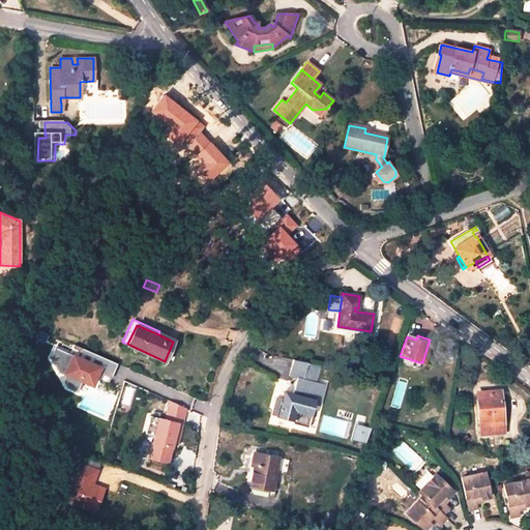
[(96,354),(81,347),(80,350),(77,356),(55,347),(50,358),(58,372),(63,375),(62,378),(78,384),(79,380),(82,381),(92,385),(94,380),(97,372),(102,374),(111,378),(117,363),(96,354)]
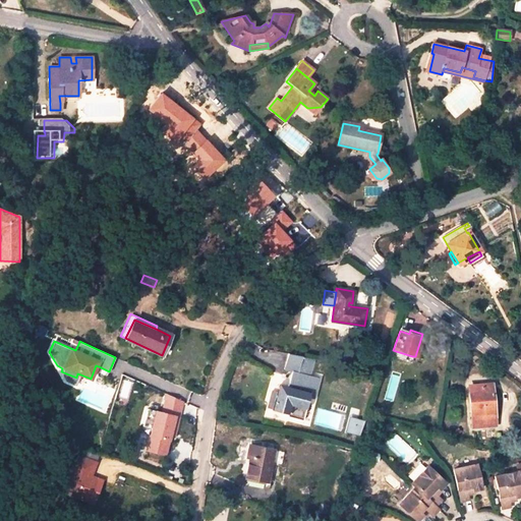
[(394,357),(410,361),(412,356),(396,351),(394,357)]
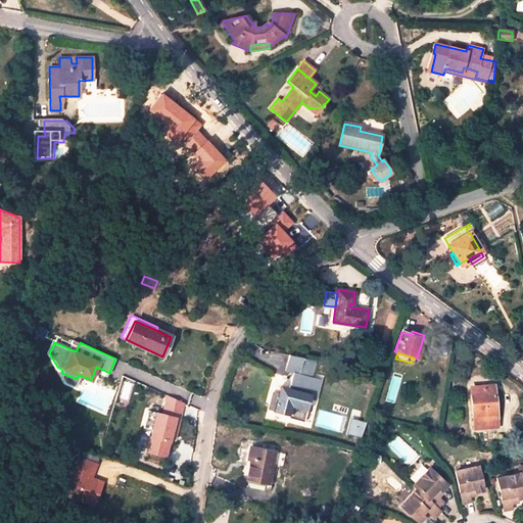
[(310,359),(288,354),(284,370),(304,375),(310,359)]
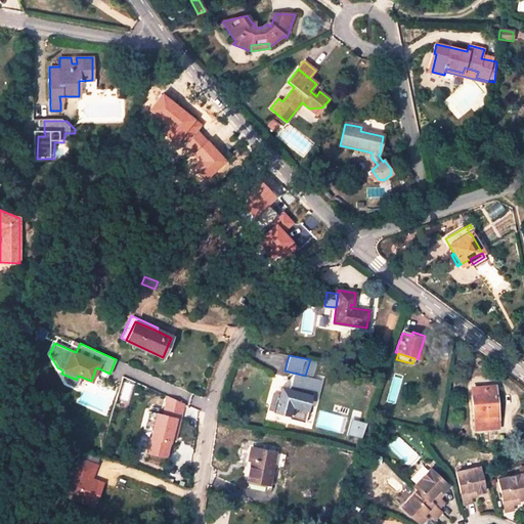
[(310,377),(314,360),(310,359),(305,376),(310,377)]
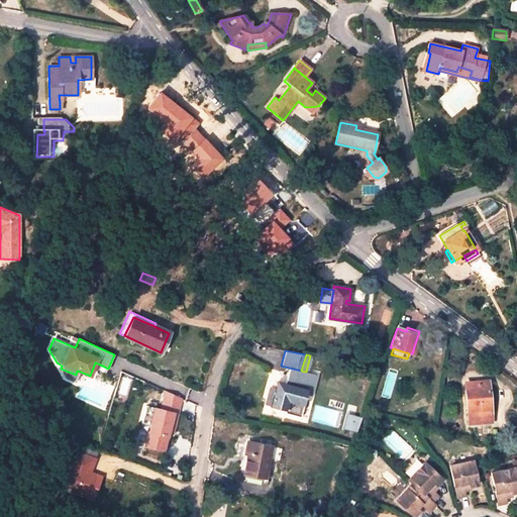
[(100,365),(95,363),(92,371),(94,372),(100,365)]
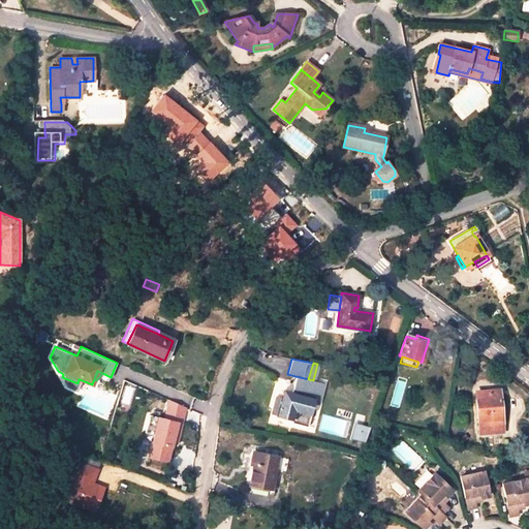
[(78,383),(62,377),(67,386),(78,391),(82,380),(79,379),(78,383)]
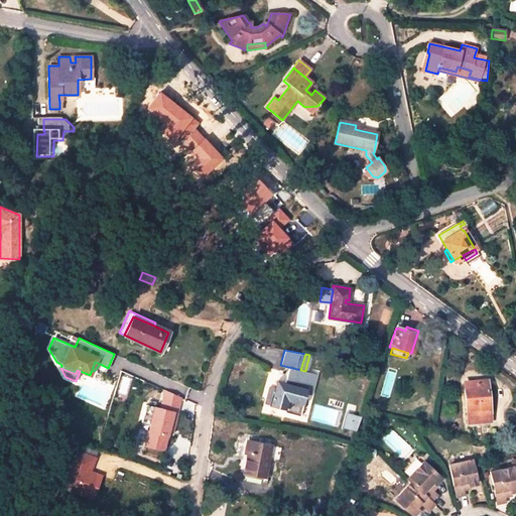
[(306,388),(276,380),(274,387),(269,386),(266,397),(271,398),(269,406),(284,410),(284,412),(299,416),(306,388)]
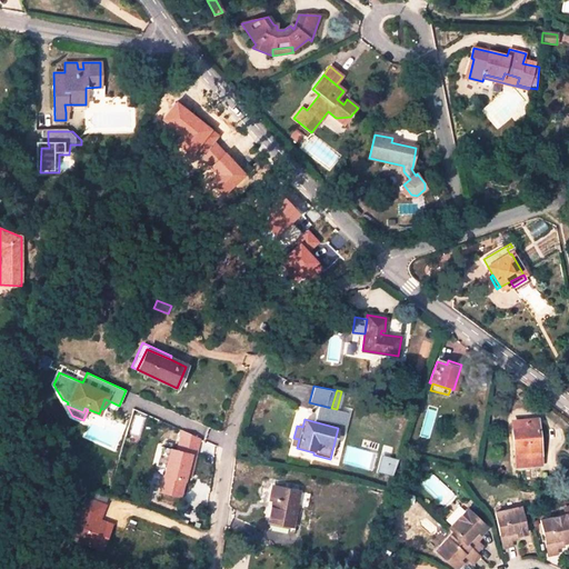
[(537,420),(516,421),(517,428),(512,429),(516,465),(540,462),(539,442),(543,442),(542,430),(538,431),(537,420)]
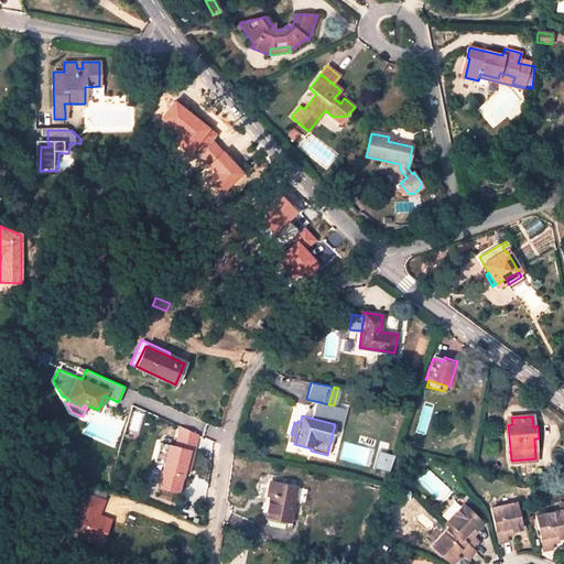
[(190,467),(198,433),(181,426),(176,446),(160,442),(156,453),(166,455),(164,463),(159,487),(179,492),(184,472),(185,466),(190,467)]
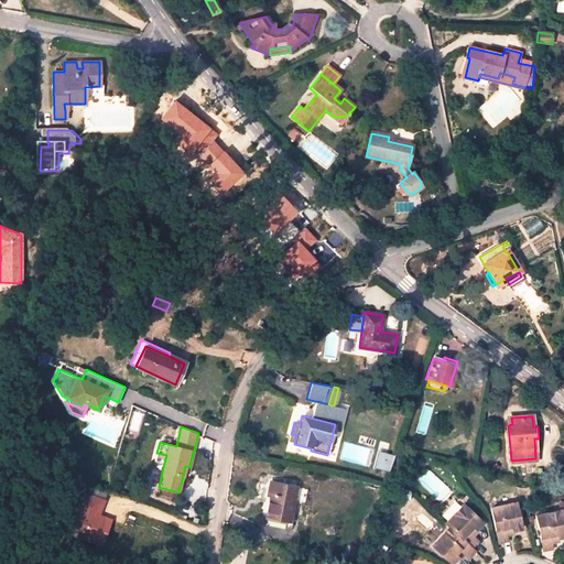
[(373,468),(388,469),(389,453),(375,452),(373,468)]
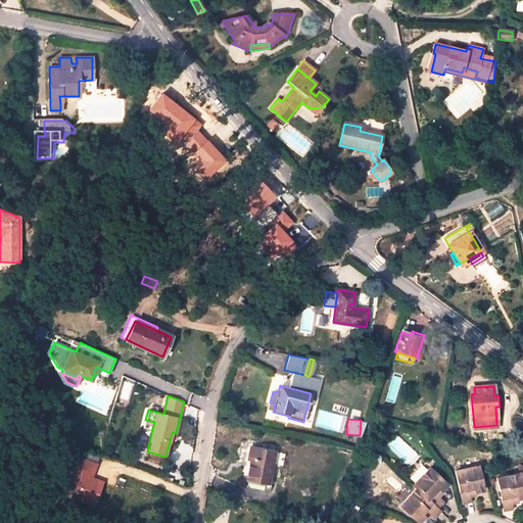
[(152,429),(154,422),(145,420),(144,427),(152,429)]
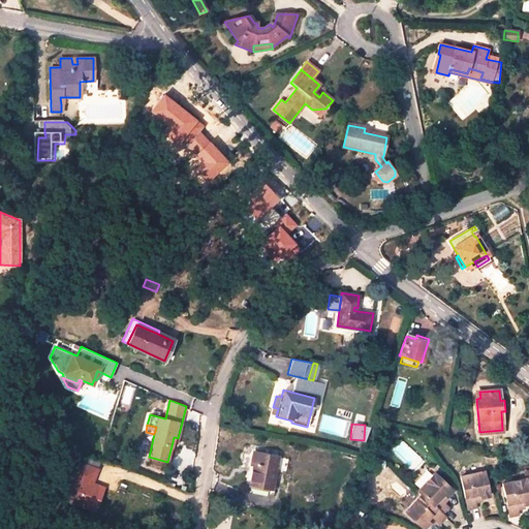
[(277,457),(253,453),(250,465),(253,465),(250,485),(260,487),(269,488),(271,489),(277,457)]
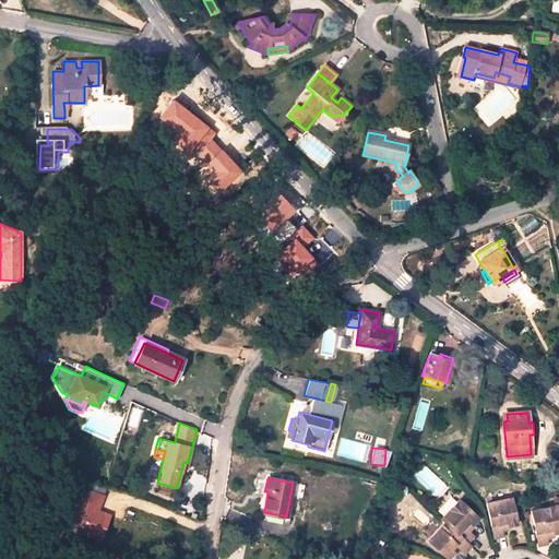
[(458,499),(439,518),(443,521),(466,543),(473,535),(468,531),(463,526),(467,521),(471,524),(476,518),(458,499)]
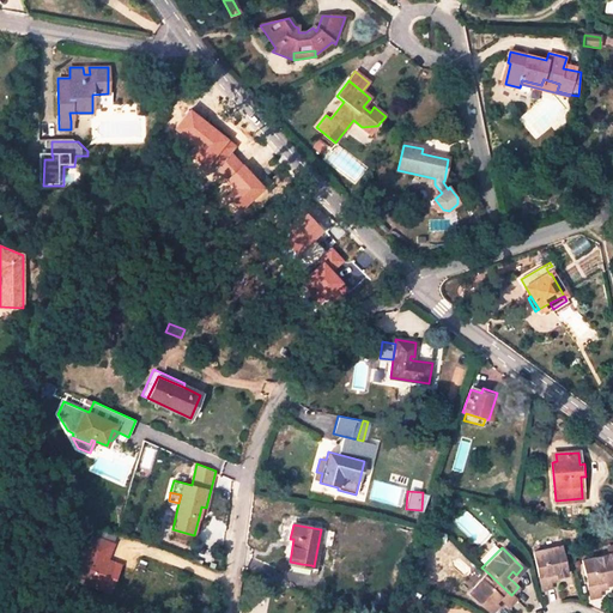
[(559,547),(533,552),(540,589),(551,587),(548,581),(548,578),(557,576),(565,575),(559,547)]
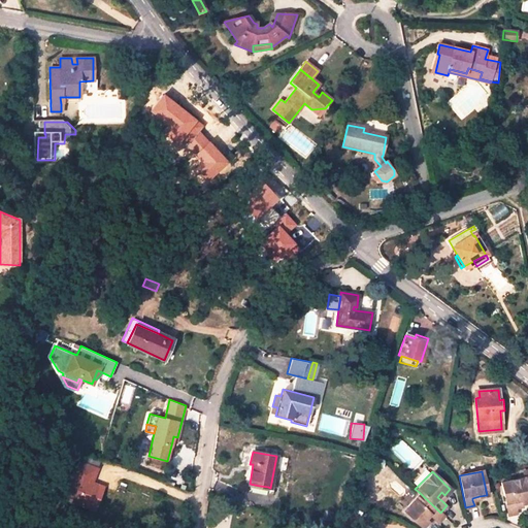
[(100,507),(107,487),(84,477),(76,499),(100,507)]
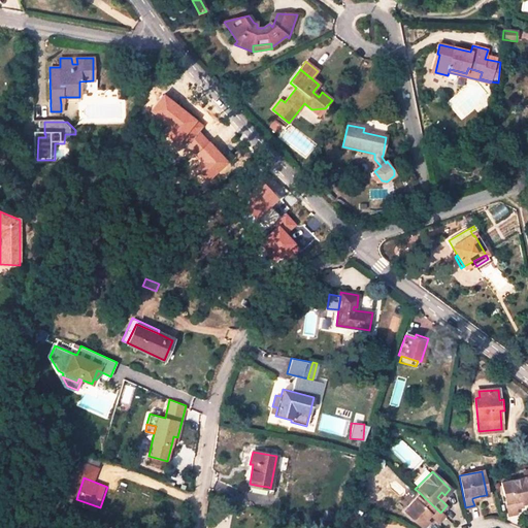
[(527,502),(524,479),(500,483),(507,516),(516,514),(515,505),(514,501),(519,500),(520,503),(527,502)]
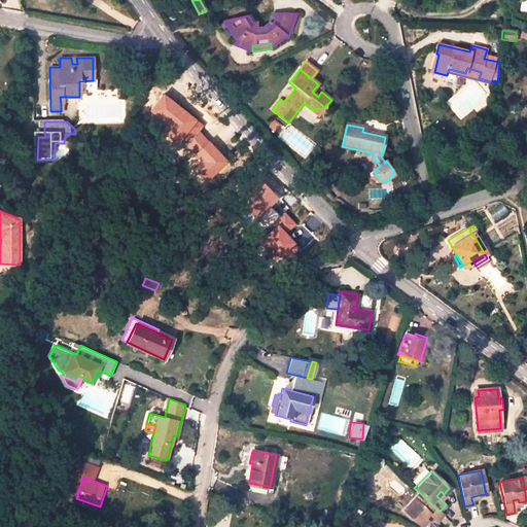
[(401,508),(420,526),(426,520),(423,517),(427,513),(436,521),(443,515),(440,512),(418,491),(401,508)]
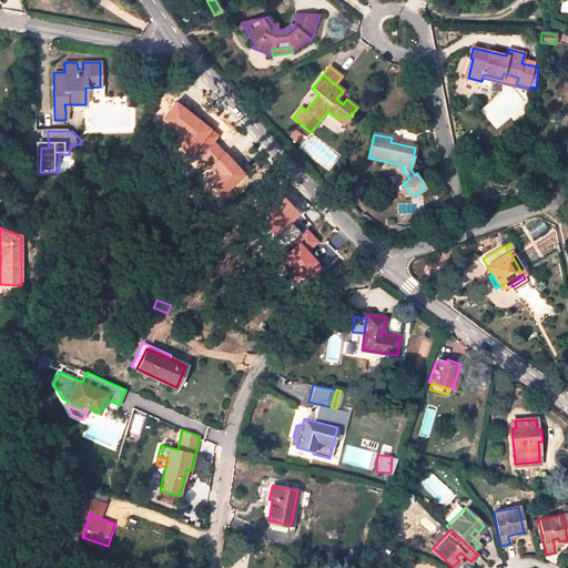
[(476,539),(480,535),(478,533),(475,529),(470,535),(476,539)]
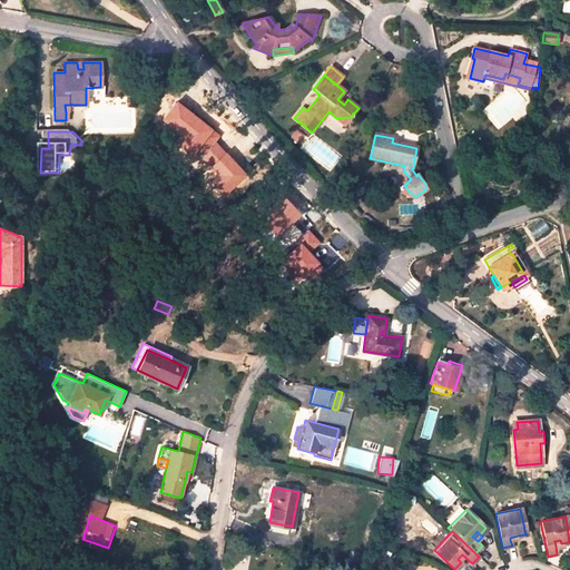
[(147,561),(155,537),(151,536),(145,556),(133,551),(131,556),(147,561)]
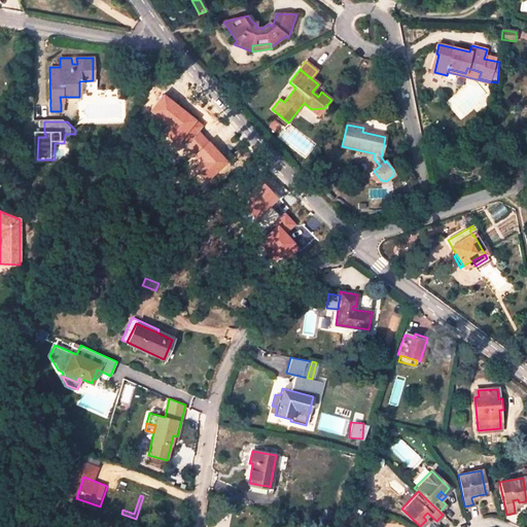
[(426,520),(428,522),(432,518),(427,513),(423,517),(426,520)]
